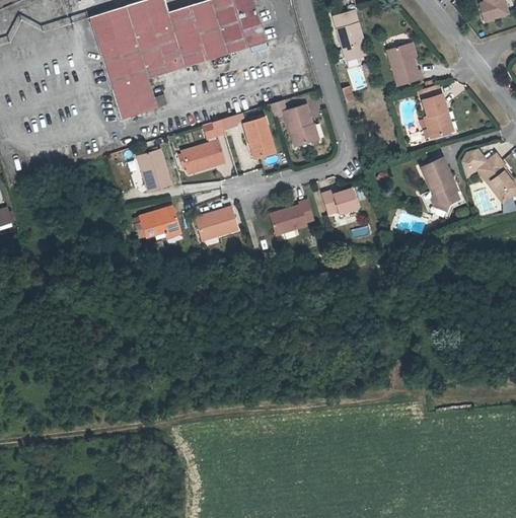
[(164,0),(147,0),(144,1),(89,19),(113,92),(149,80),(268,41),(254,0),(206,0),(168,12),(164,0)]
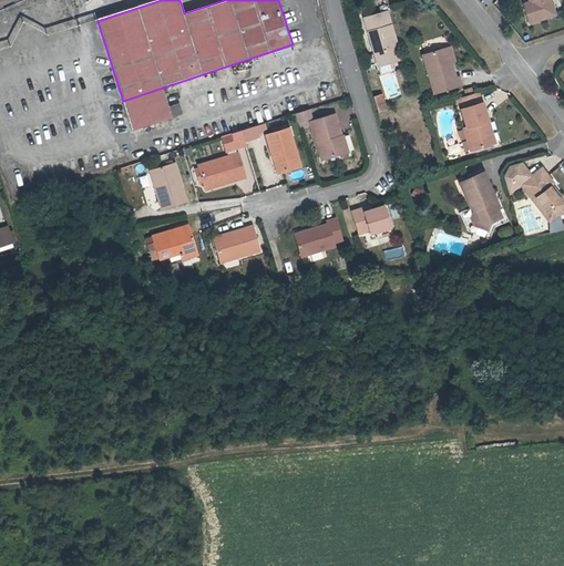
[(400,60),(381,0),(379,0),(358,7),(377,67),(400,60)]
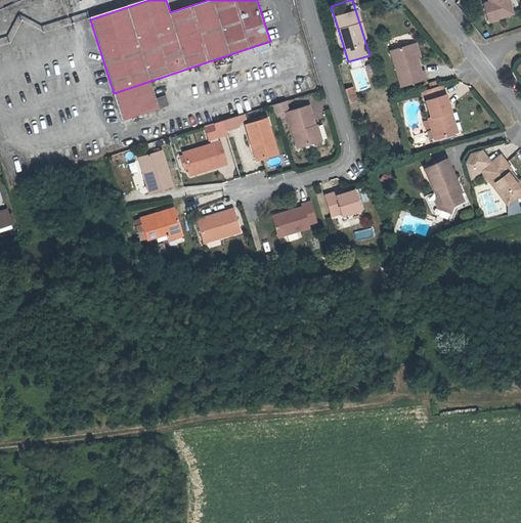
[(508,0),(487,0),(489,4),(490,6),(484,8),(488,23),(504,18),(513,14),(508,0)]
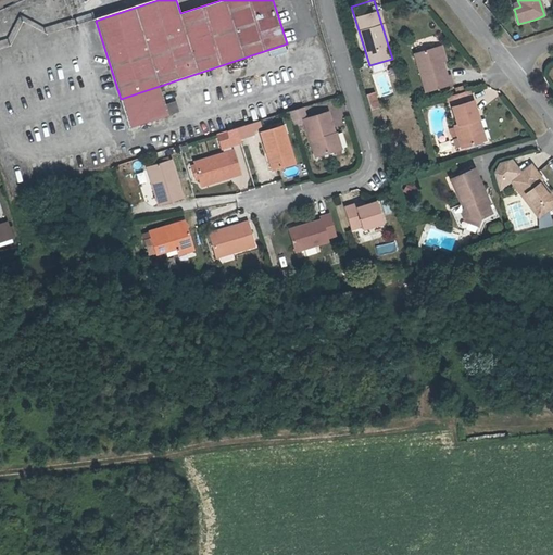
[(443,63),(439,49),(415,55),(426,93),(453,86),(451,77),(448,78),(443,63)]
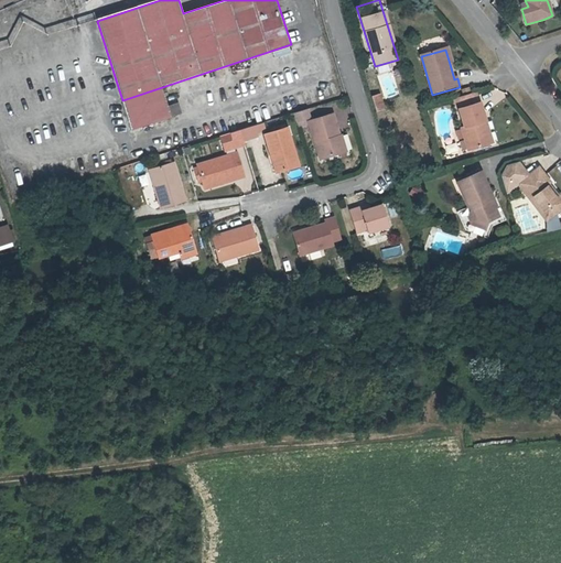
[(164,94),(162,87),(122,100),(133,131),(173,119),(164,94)]
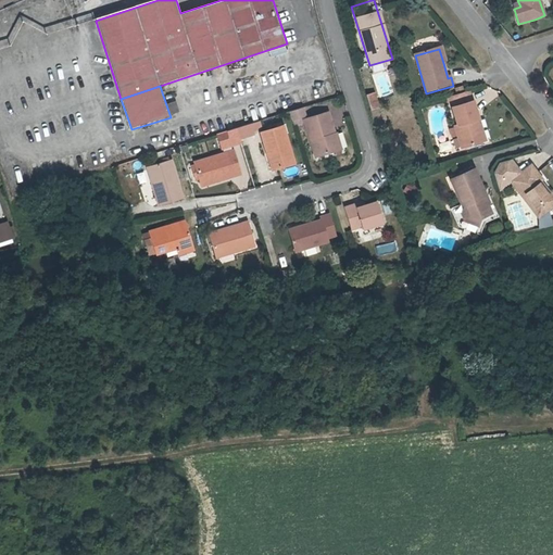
[(462,138),(465,149),(482,143),(482,142),(476,123),(476,122),(479,121),(474,103),(470,92),(469,92),(460,96),(445,100),(447,105),(451,104),(453,110),(459,127),(455,128),(459,139),(462,138)]
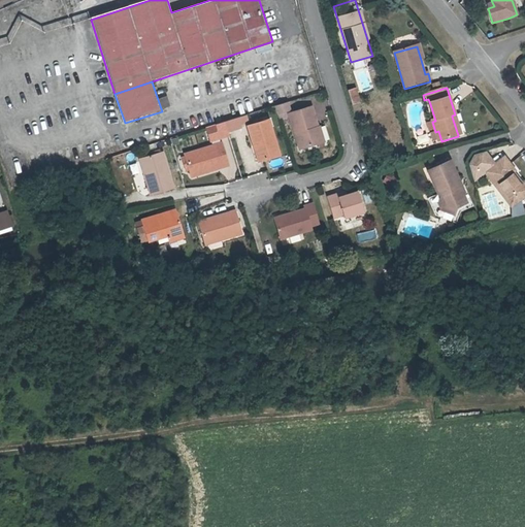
[(359,103),(355,89),(348,91),(352,105),(359,103)]
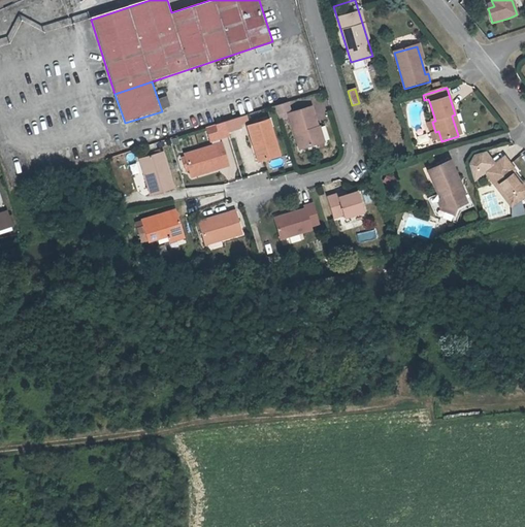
[(277,113),(285,111),(291,109),(288,101),(274,105),(277,113)]
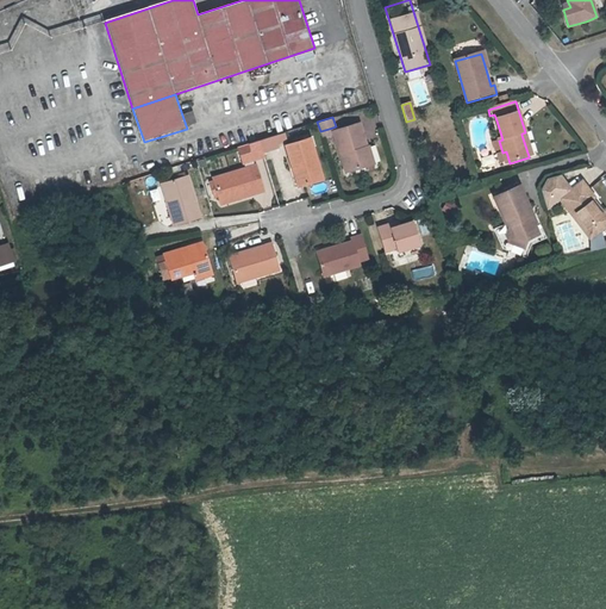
[(363,144),(367,143),(360,122),(333,130),(344,168),(368,161),(363,144)]
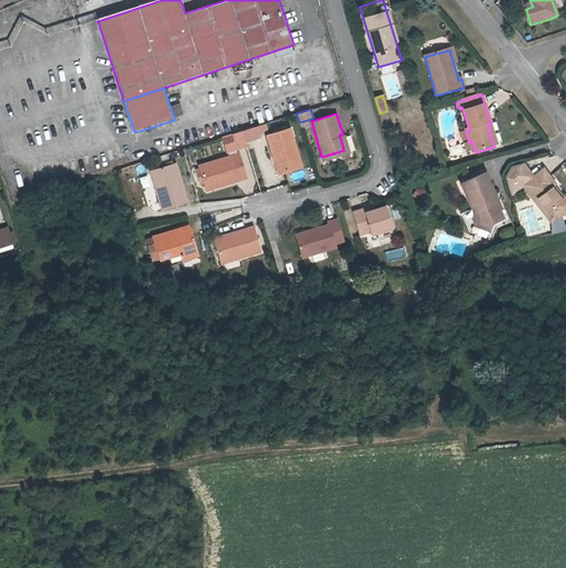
[(494,146),(494,147),(497,147),(490,123),(487,125),(487,126),(494,146)]
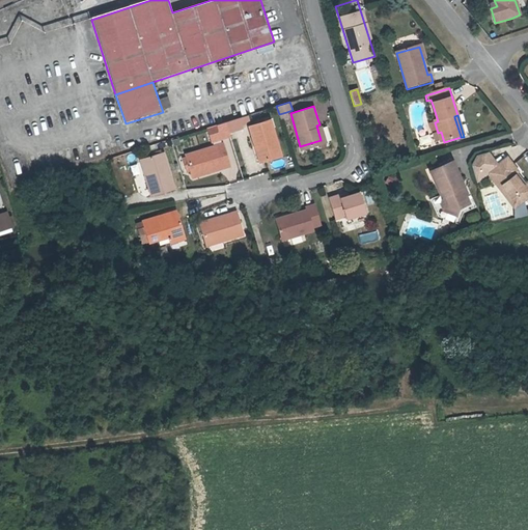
[(257,144),(261,161),(280,155),(269,118),(248,126),(252,137),(254,145),(257,144)]
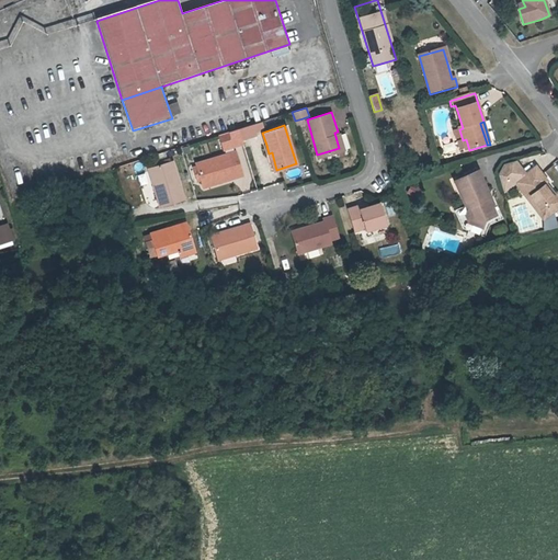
[(229,132),(234,147),(243,144),(238,128),(229,132)]
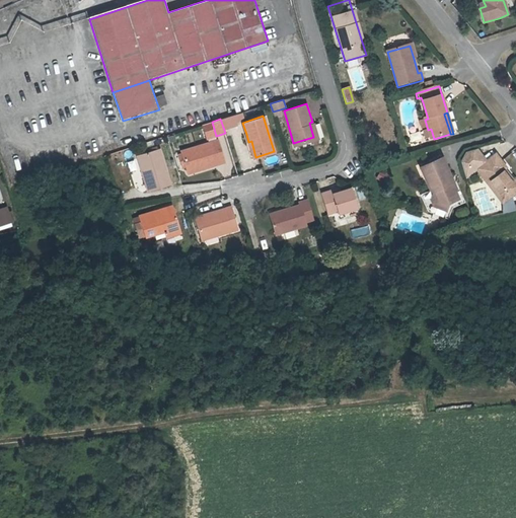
[(212,122),(202,125),(206,138),(216,136),(212,122)]
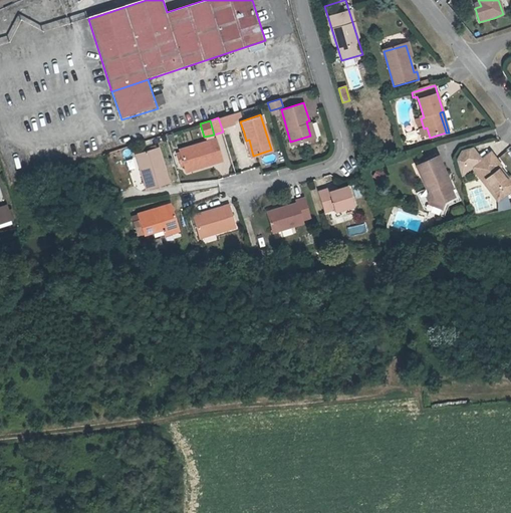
[(306,121),(310,136),(315,135),(310,120),(309,120),(306,121)]
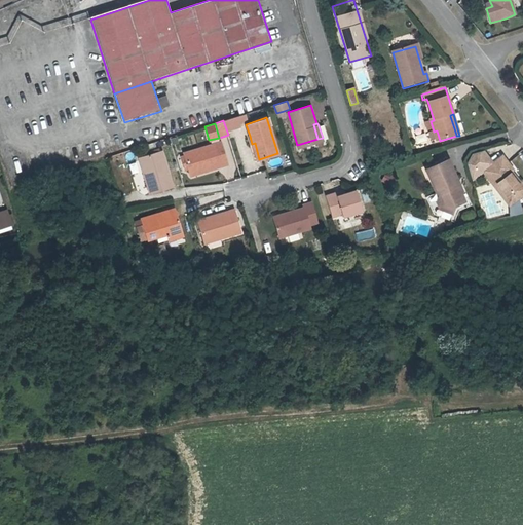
[(252,144),(250,136),(247,137),(254,160),(259,159),(255,143),(252,144)]
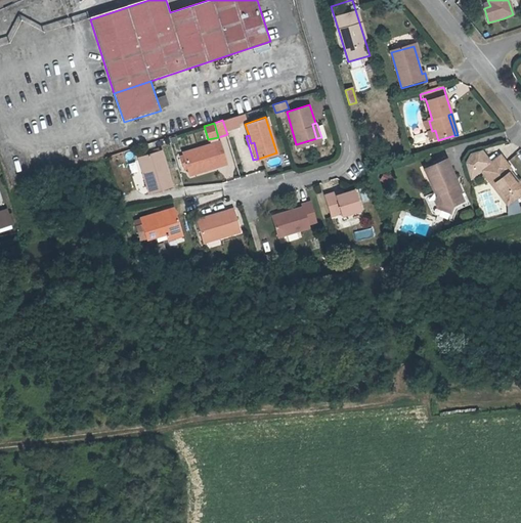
[(225,164),(219,141),(182,153),(189,175),(225,164)]
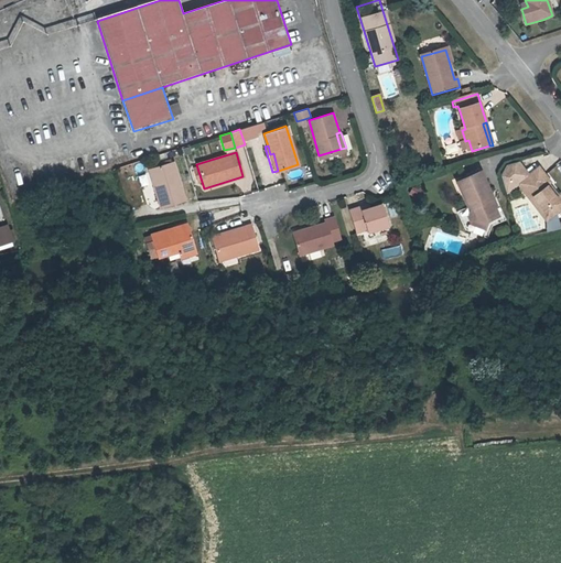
[(157,184),(153,185),(161,208),(186,201),(174,162),(152,169),(157,184)]
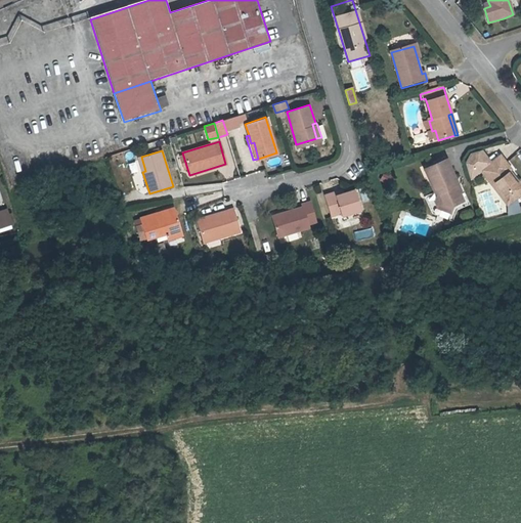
[(510,168),(502,159),(500,156),(489,164),(481,153),(470,155),(466,165),(470,180),(481,172),(503,198),(504,197),(510,204),(515,200),(520,194),(520,184),(518,181),(510,171),(508,169),(510,168)]
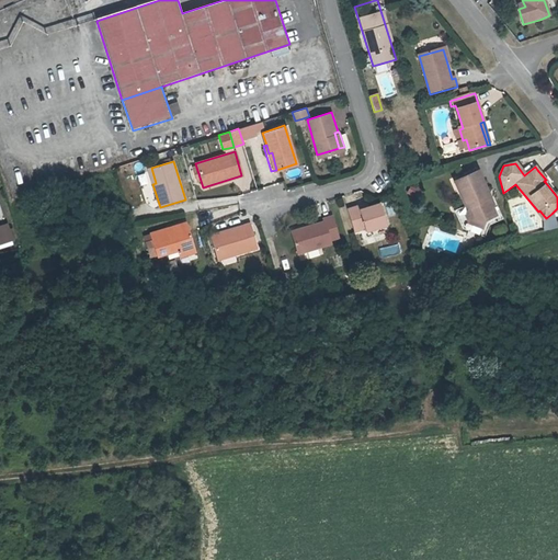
[(466,213),(462,220),(475,227),(478,219),(489,216),(487,207),(485,198),(486,196),(478,170),(453,178),(460,204),(463,205),(464,206),(466,213)]
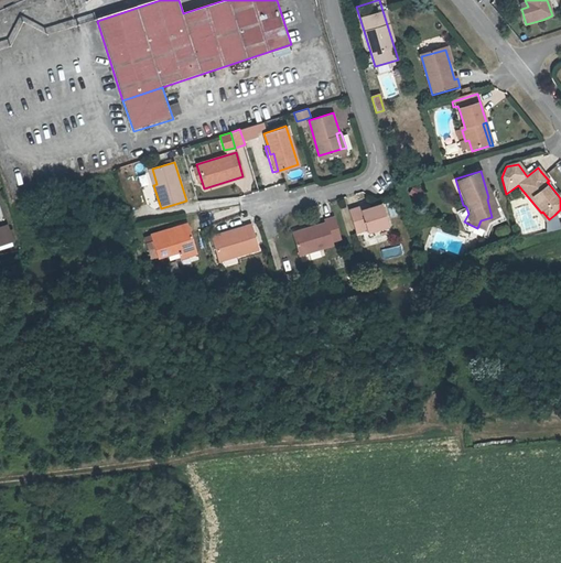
[(408,197),(419,194),(416,186),(406,191),(408,197)]
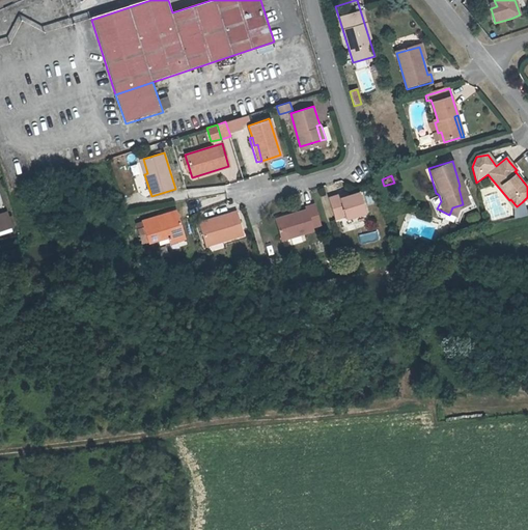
[(341,196),(339,191),(328,195),(335,216),(344,213),(345,216),(365,210),(359,190),(349,193),(341,196)]
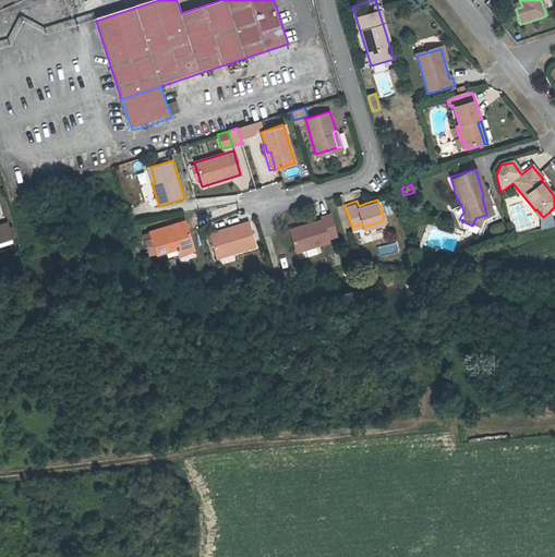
[(321,215),(321,217),(288,227),(293,249),(327,240),(326,235),(336,233),(330,212),(321,215)]
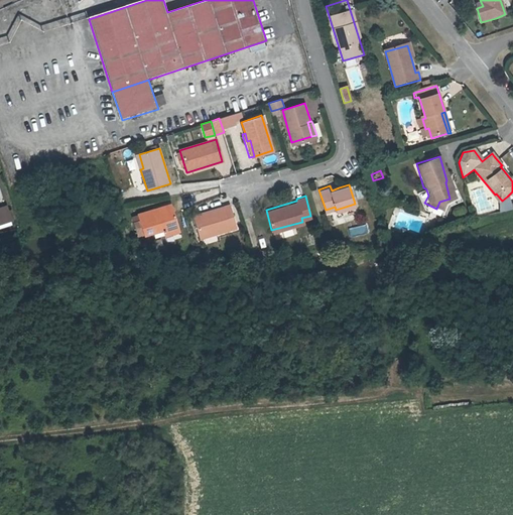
[(165,231),(164,229),(178,225),(171,202),(137,212),(143,232),(161,226),(163,229),(163,232),(165,231)]
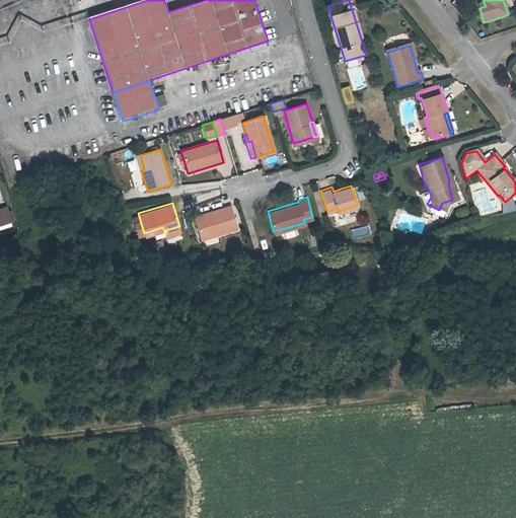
[(238,227),(232,205),(195,216),(201,238),(238,227)]
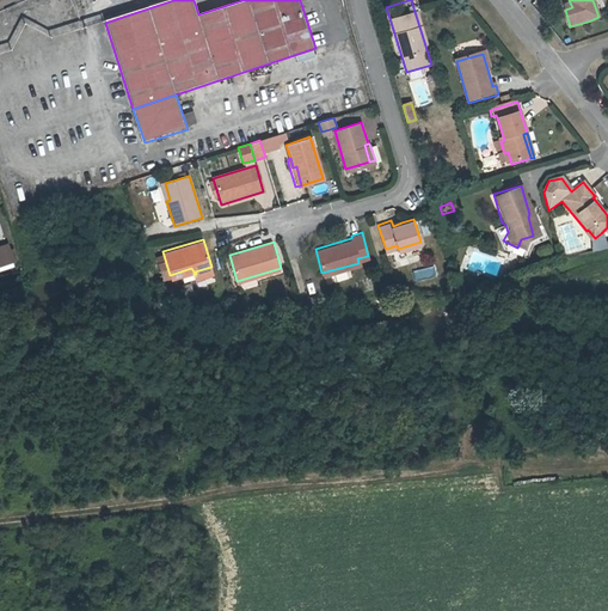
[(7,257),(12,256),(8,246),(0,249),(0,266),(10,263),(7,257)]
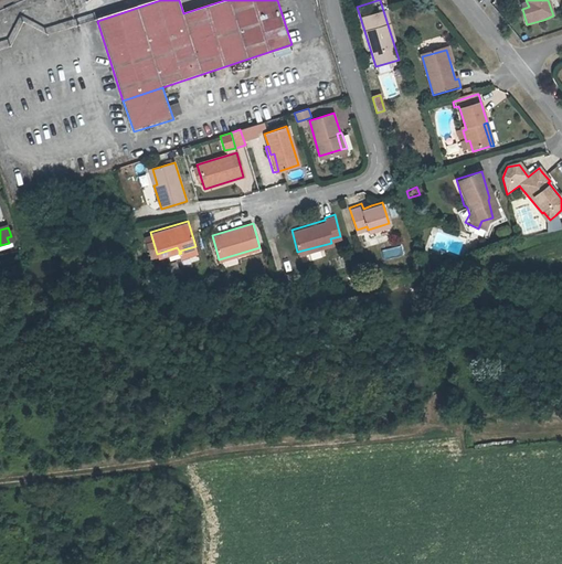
[(181,253),(179,254),(180,257),(198,252),(195,246),(180,251),(181,253)]
